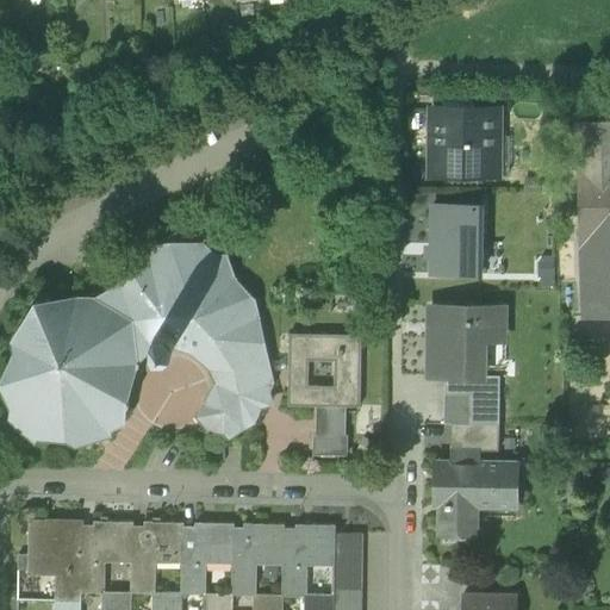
[(433,175),(487,175),(489,137),(497,137),(497,135),(498,110),(434,109),(433,175)]
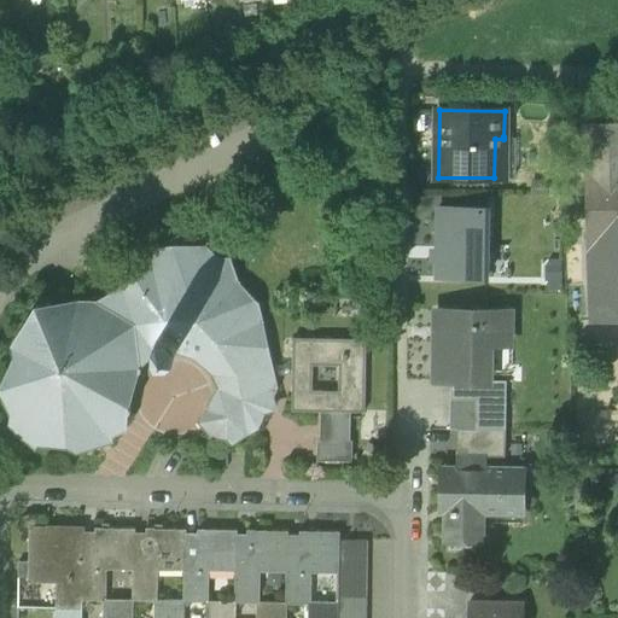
[(617,124),(586,126),(587,169),(588,203),(589,250),(592,322),(617,320),(617,124)]
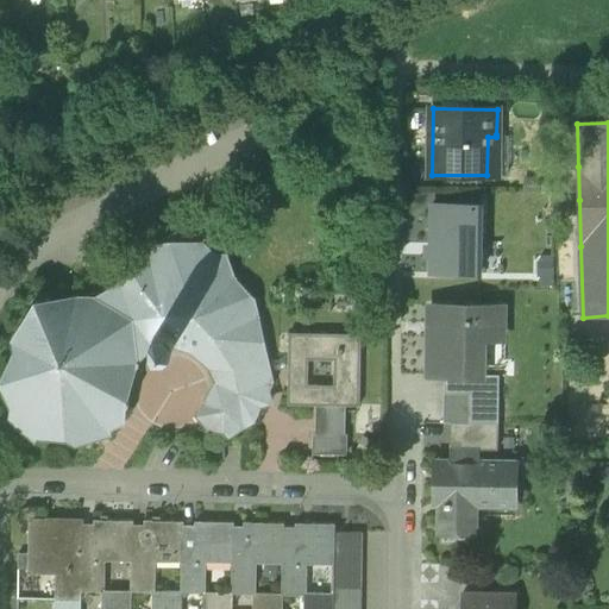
[(508,175),(508,137),(496,135),(496,137),(488,137),(487,175),(508,175)]
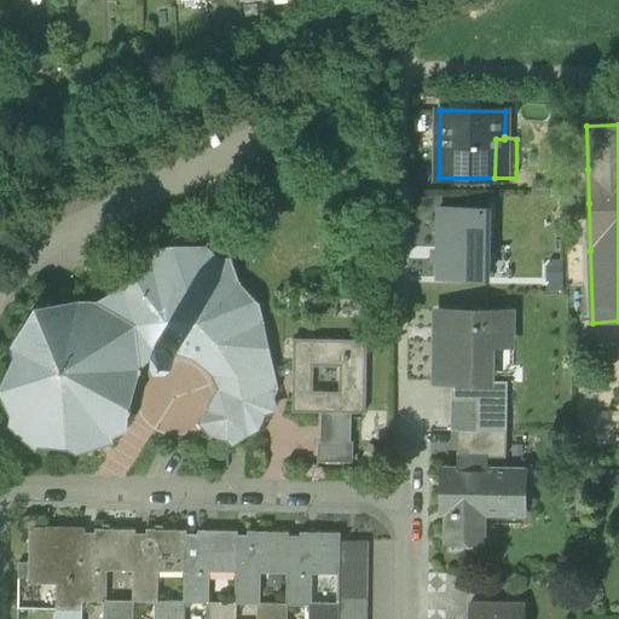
[(533,180),(532,196),(550,197),(550,181),(533,180)]
